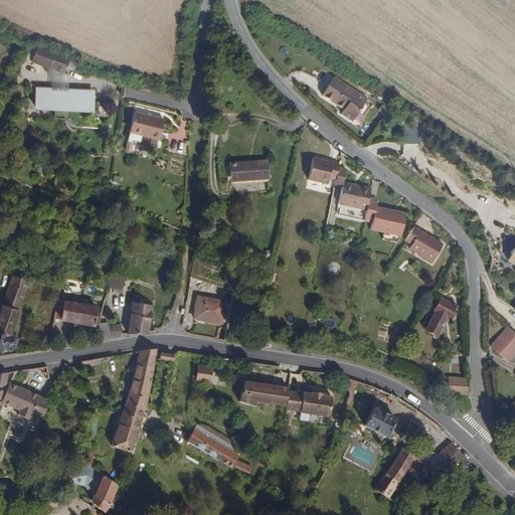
[(67,68),(70,60),(37,48),(31,63),(49,70),(49,68),(57,71),(65,74),(67,68)]
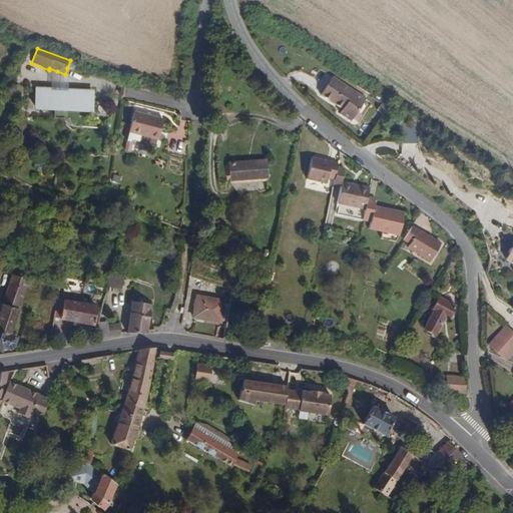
[(68,90),(68,68),(67,68),(65,74),(57,71),(56,90),(68,90)]
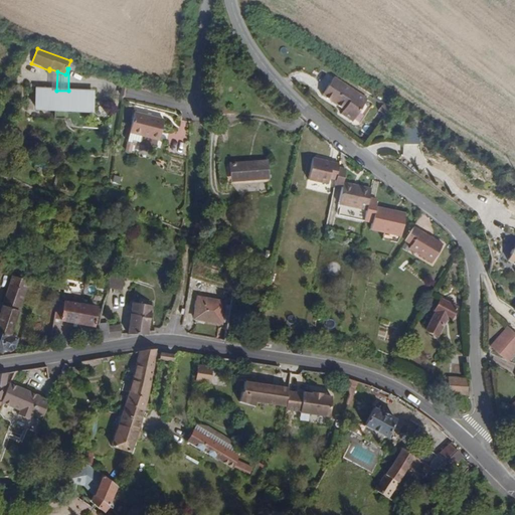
[(341,113),(354,121),(369,98),(358,91),(360,88),(338,73),(324,94),(345,108),(341,113)]
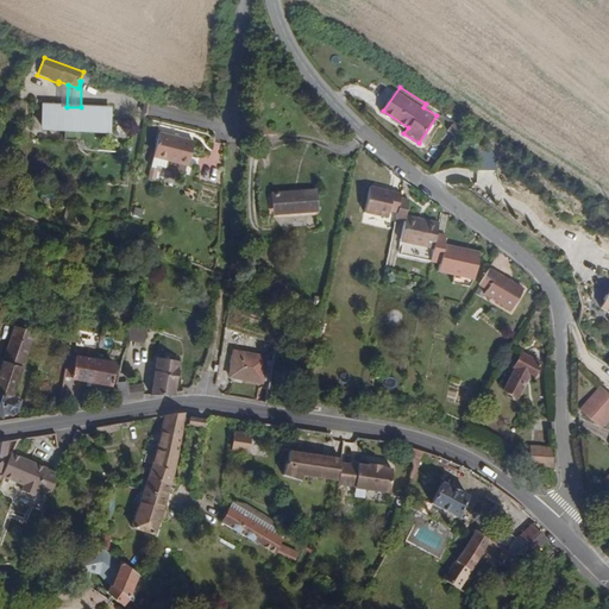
[(108,132),(110,108),(81,107),(67,107),(43,106),(42,129),(108,132)]
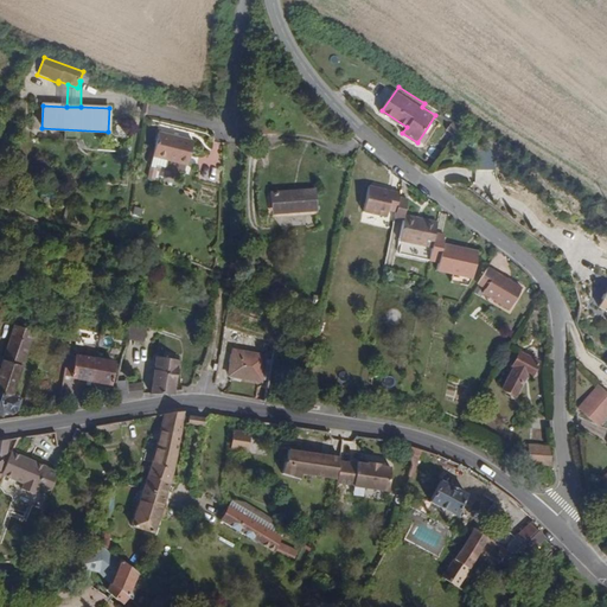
[(189,165),(195,139),(159,131),(153,157),(189,165)]
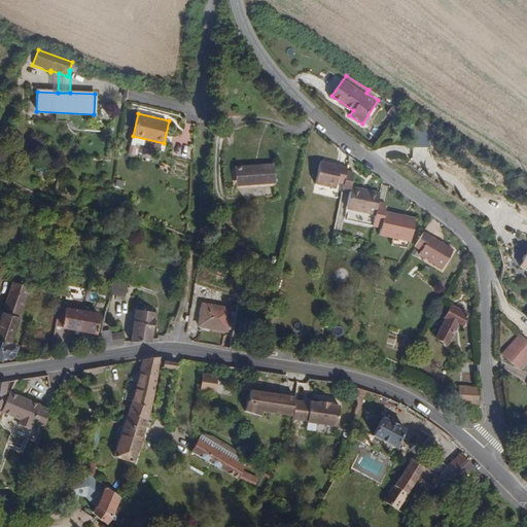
[(348,167),(320,161),(316,183),(338,187),(339,182),(345,183),(348,170),(348,167)]
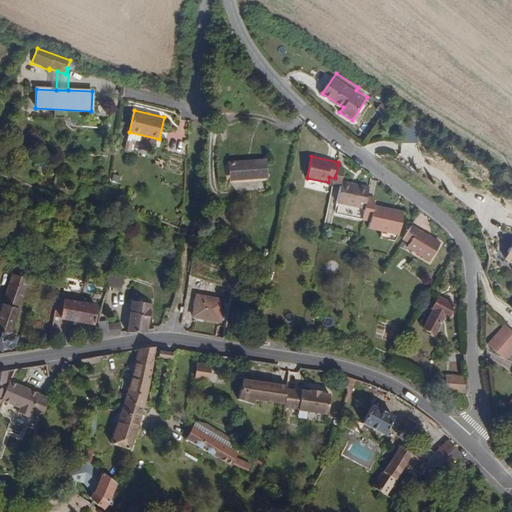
[(267,159),(235,160),(229,161),(231,181),(234,181),(268,179),(267,159)]
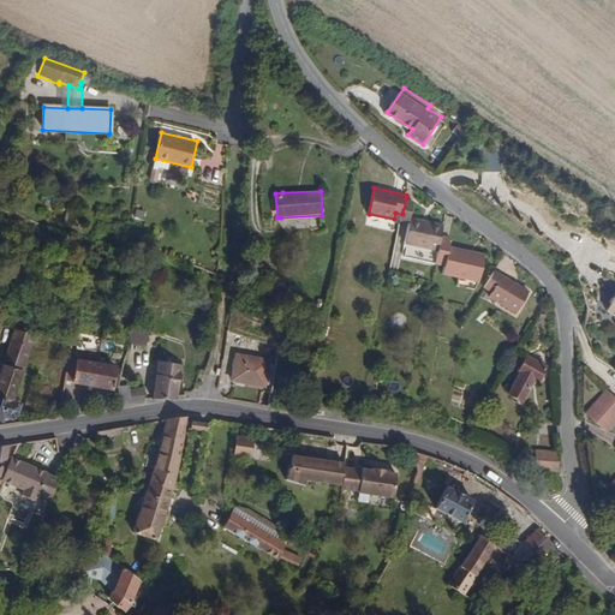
[(416,201),(406,198),(402,214),(401,220),(410,221),(402,256),(435,262),(441,236),(443,222),(412,215),(416,201)]
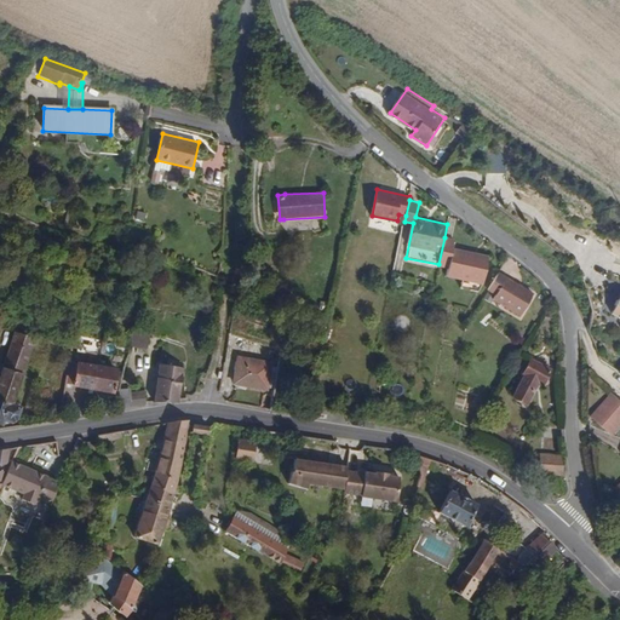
[(457,240),(445,237),(438,264),(448,267),(446,277),(461,280),(475,283),(484,285),(491,254),(455,247),(457,240)]
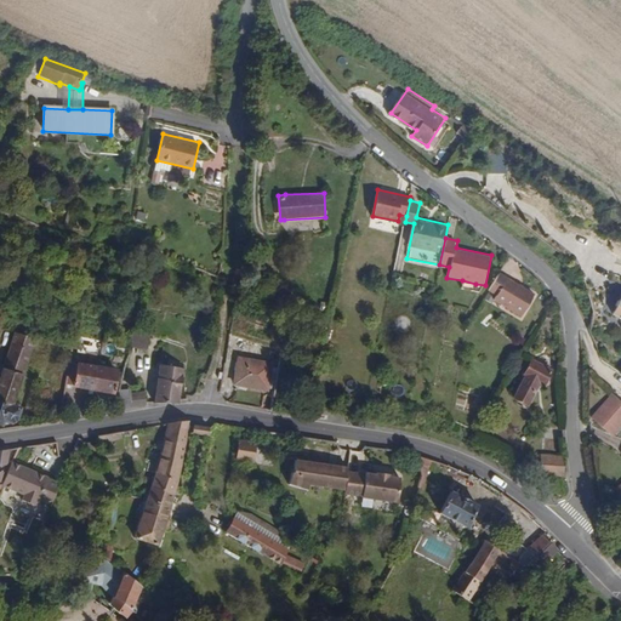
[(520,285),(500,273),(491,288),(497,291),(494,297),(507,306),(520,285)]
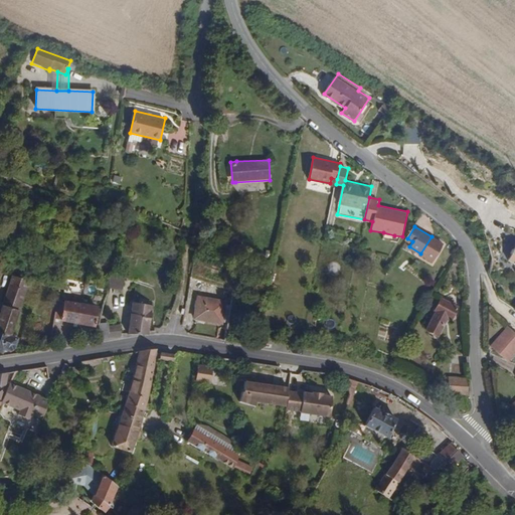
[(444,243),(432,236),(420,253),(433,261),(444,243)]
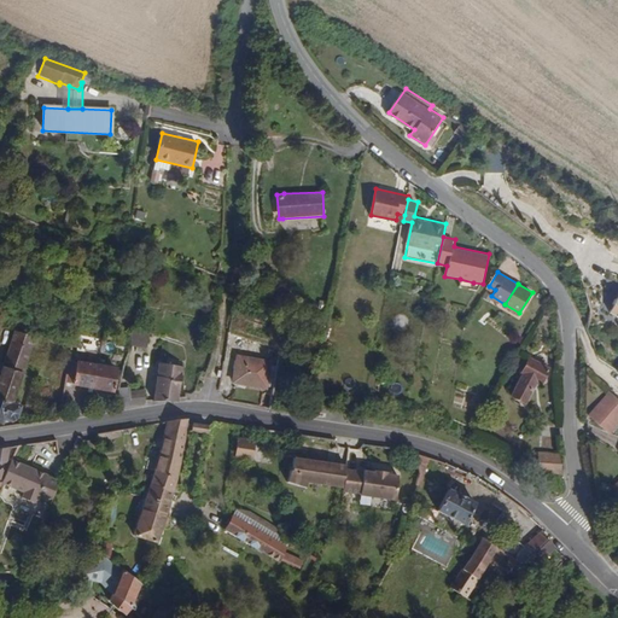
[(298,304),(299,292),(290,290),(287,303),(298,304)]
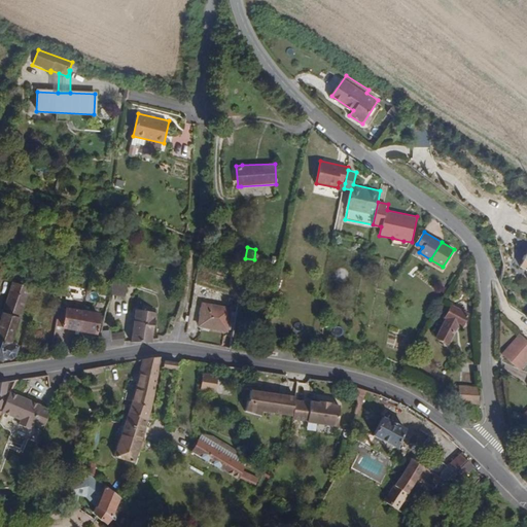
[(526,247),(518,265),(526,269),(526,247)]
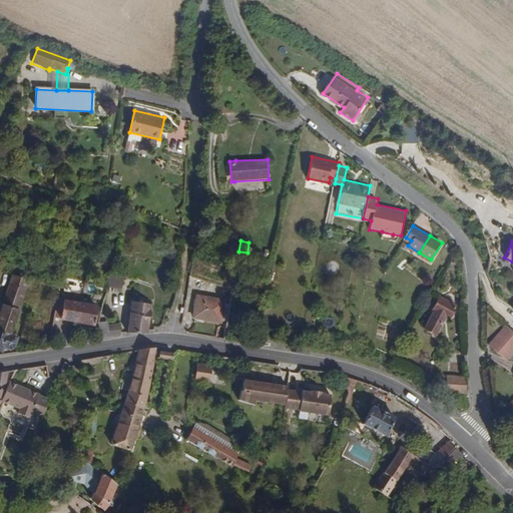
[(108,287),(122,291),(126,276),(112,273),(108,287)]
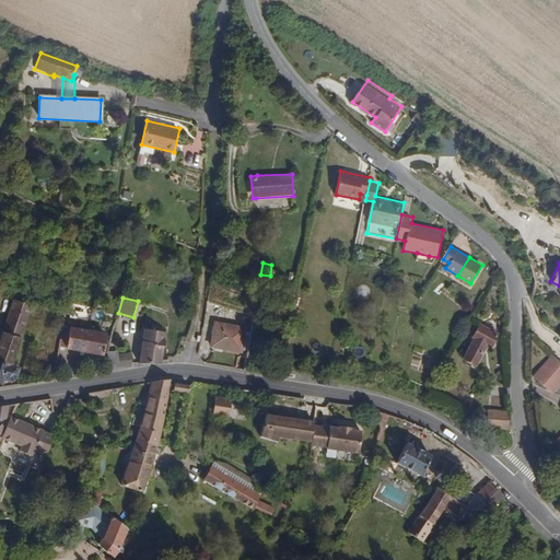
[(21,366),(14,365),(32,306),(13,300),(0,339),(0,384),(14,383),(19,378),(21,366)]
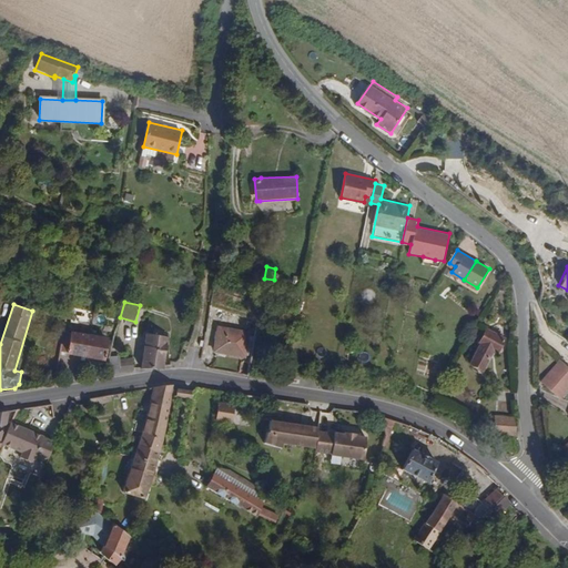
[(214,354),(251,359),(254,340),(247,338),(249,331),(219,325),(214,354)]
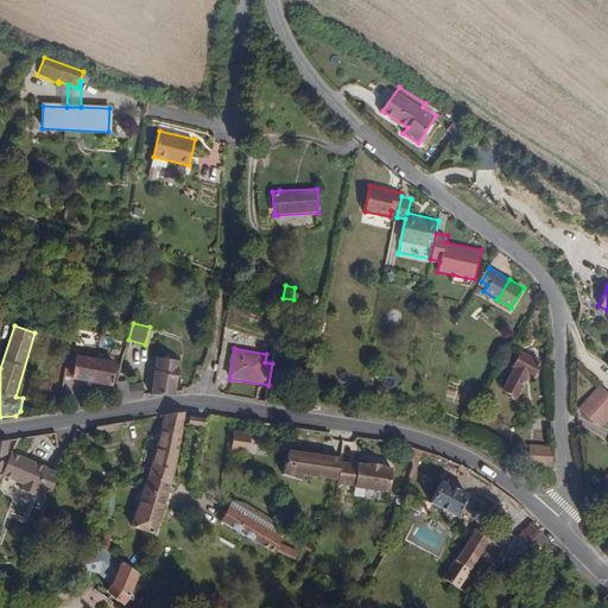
[(502,390),(519,398),(531,377),(533,379),(543,363),(520,352),(512,367),(514,368),(502,390)]
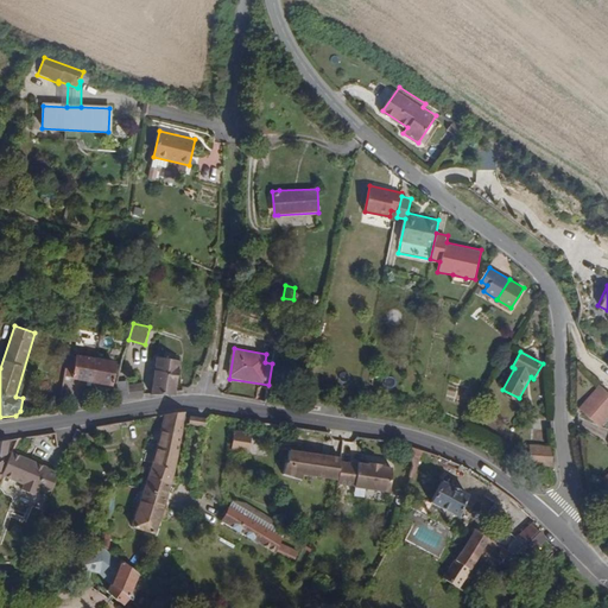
[(75,359),(73,379),(93,382),(114,386),(118,361),(113,360),(105,359),(95,358),(90,356),(76,354),(75,359)]
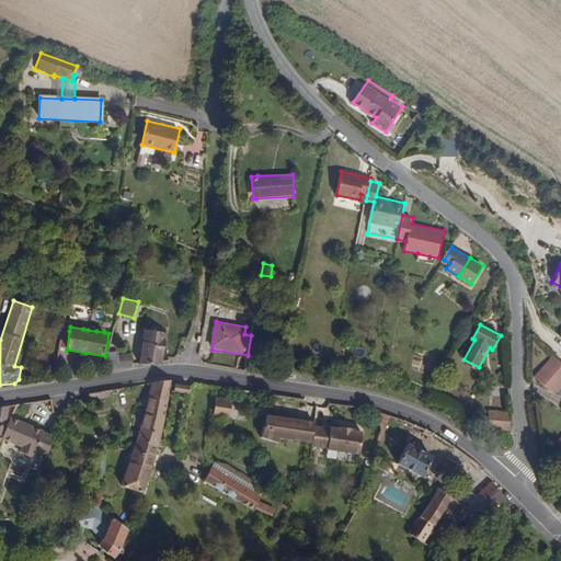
[(59,348),(67,350),(69,331),(63,330),(59,348)]
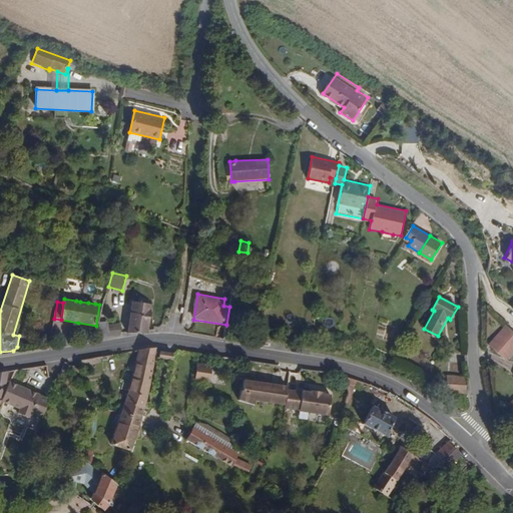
[(127,332),(127,333),(148,332),(148,331),(152,305),(141,303),(136,303),(131,302),(127,332)]
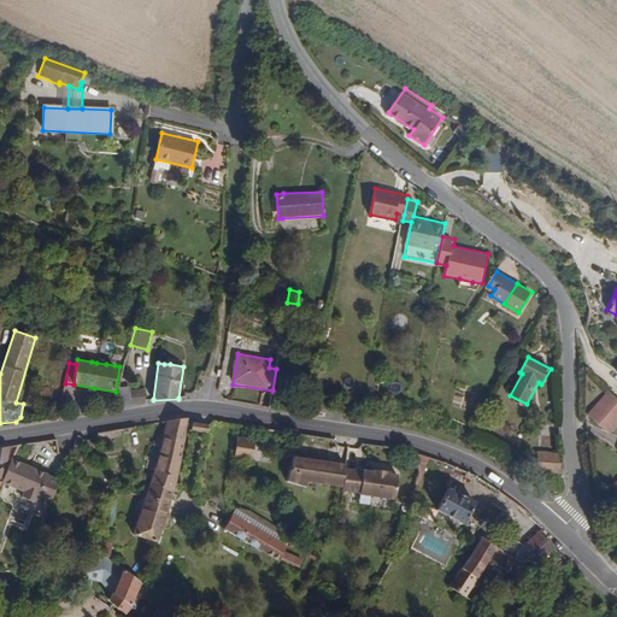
[(145,399),(146,389),(130,391),(130,386),(119,387),(118,406),(145,403),(145,399)]
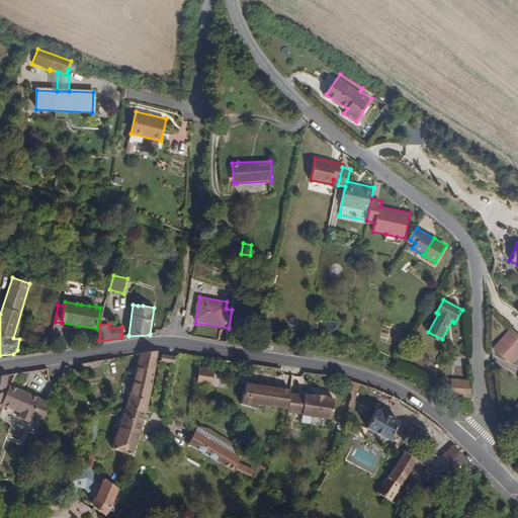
[(517,334),(512,328),(493,347),(511,364),(517,357),(517,334)]
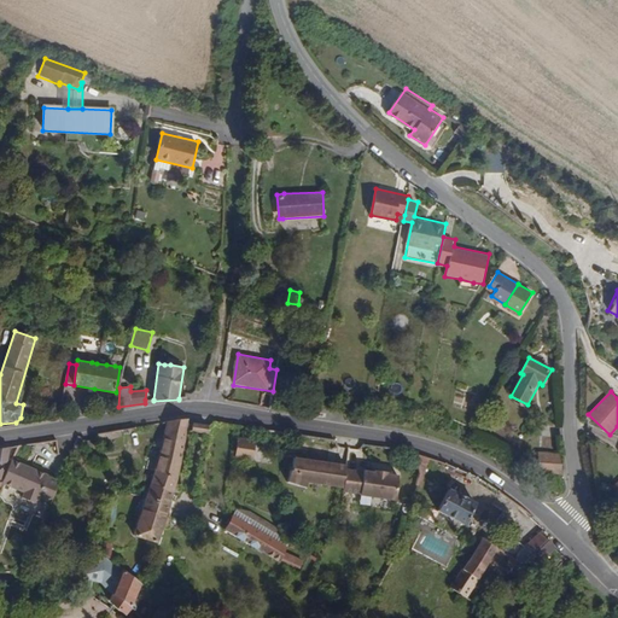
[(176,491),(190,419),(169,421),(151,484),(176,491)]
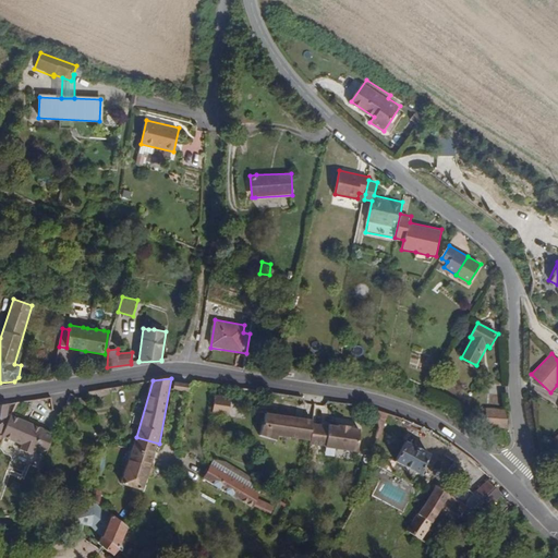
[(182,383),(176,381),(174,389),(181,390),(189,391),(190,384),(182,383)]
